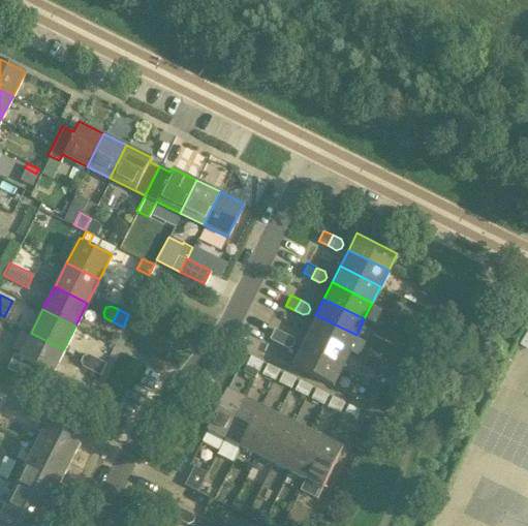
[(356,335),(316,315),(315,315),(308,331),(348,351),(356,335)]
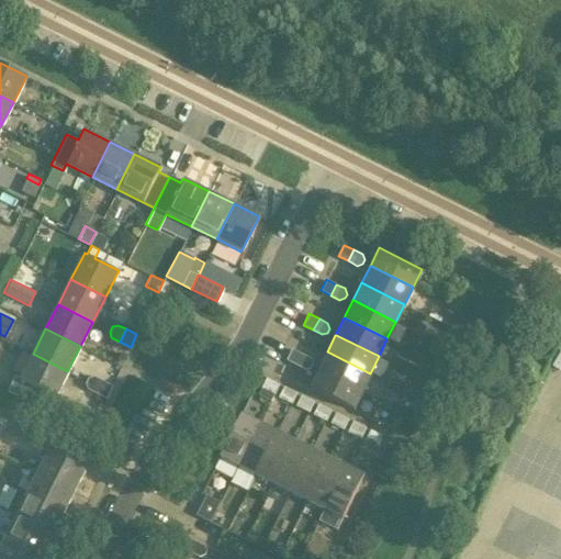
[(296,365),(302,354),(291,348),(285,359),(296,365)]
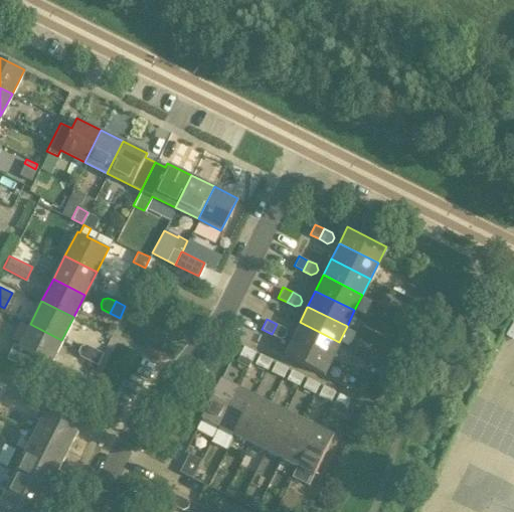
[(292,338),(293,338),(331,358),(339,342),(300,322),(292,338)]
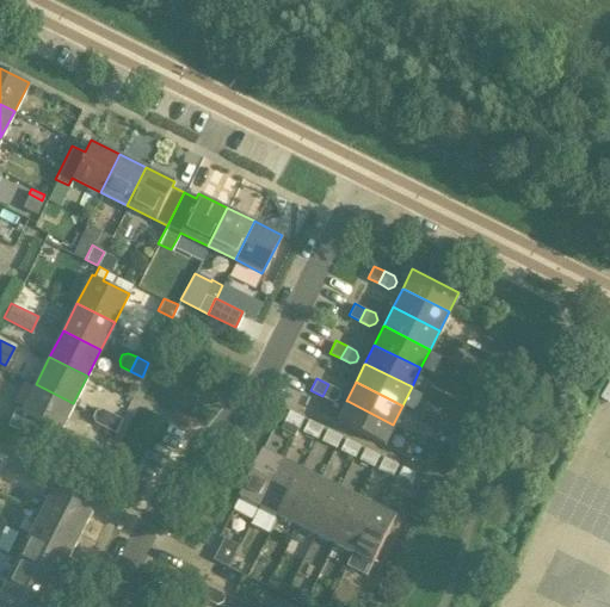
[(73,403),(36,384),(23,408),(16,406),(7,422),(36,437),(44,421),(60,429),(73,403)]
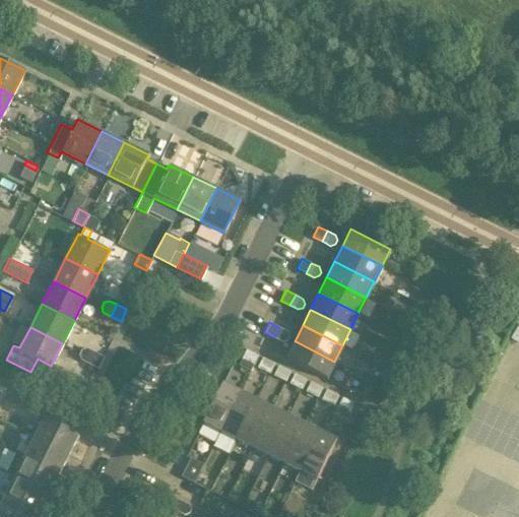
[(279,327),(274,337),(281,341),(286,339),(288,336),(286,330),(279,327)]
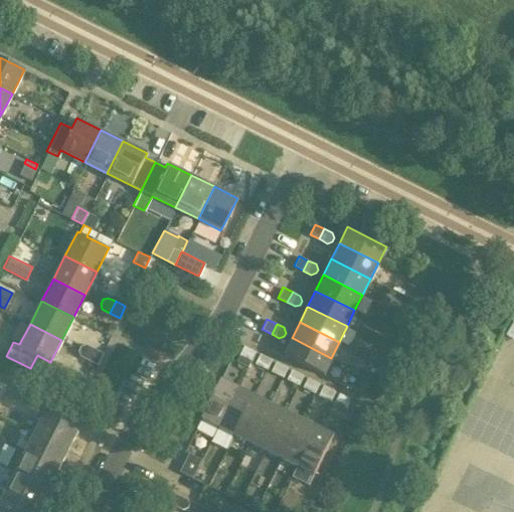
[(284,354),(323,374),(331,358),(293,338),(292,338),(284,354)]
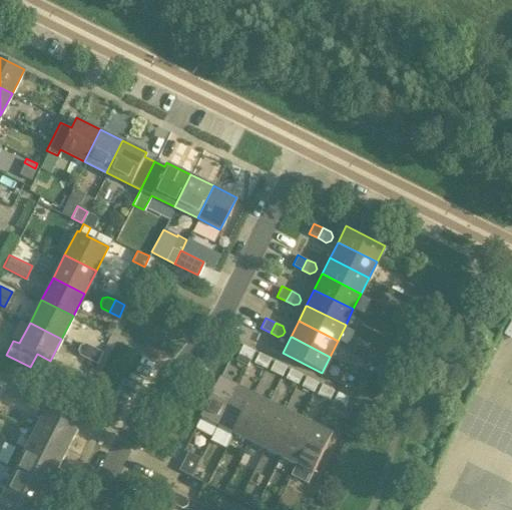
[(87,357),(92,345),(85,341),(79,343),(77,348),(79,353),(87,357)]
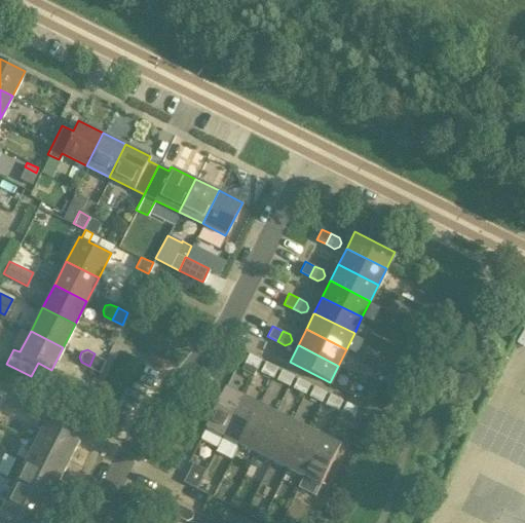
[(260,358),(249,352),(240,368),(252,374),(255,368),(260,358)]
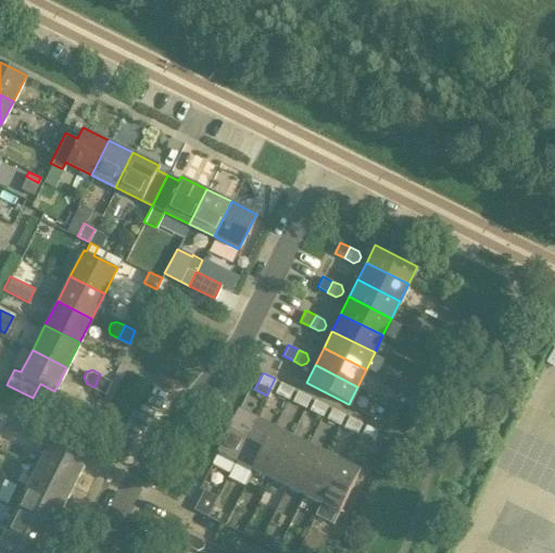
[(100,374),(95,387),(104,392),(111,379),(100,374)]
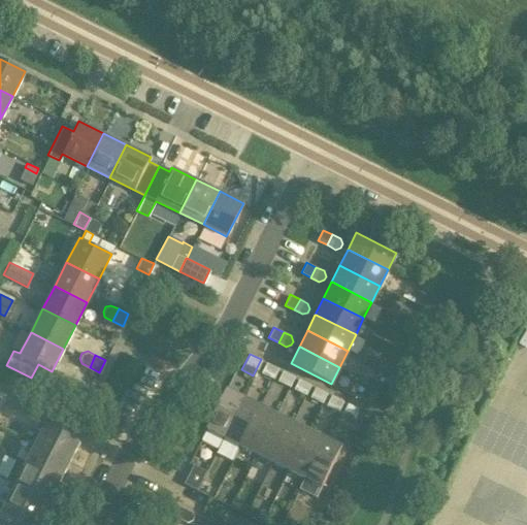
[(260,371),(272,376),(277,367),(265,361),(260,371)]
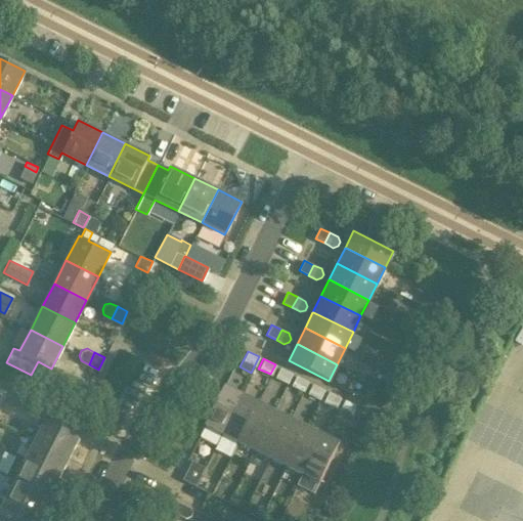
[(279,366),(274,377),(287,382),(291,373),(279,366)]
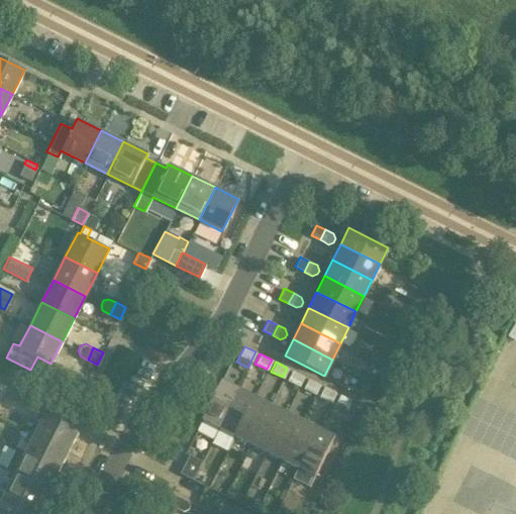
[(292,370),(287,380),(299,385),(303,376),(292,370)]
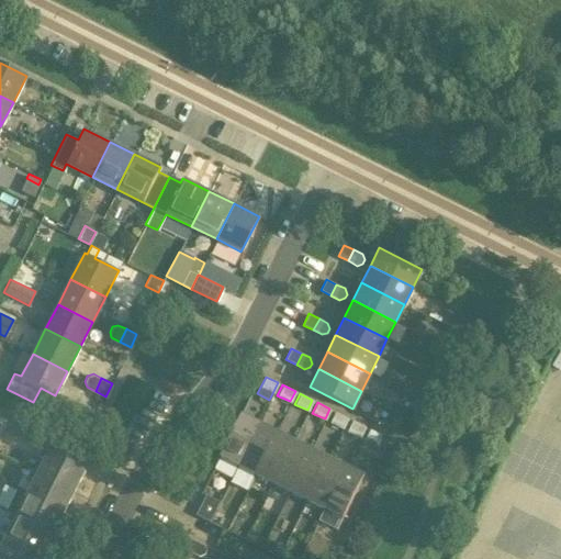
[(335,411),(329,422),(341,427),(347,417),(335,411)]
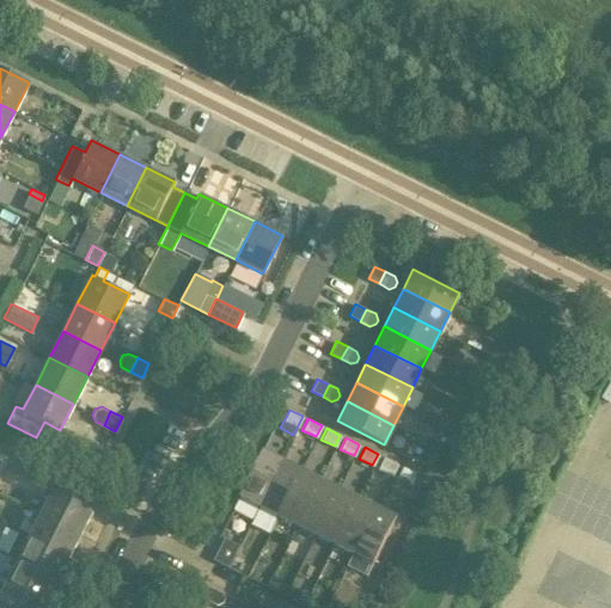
[(262,449),(238,496),(257,505),(281,459),(262,449)]
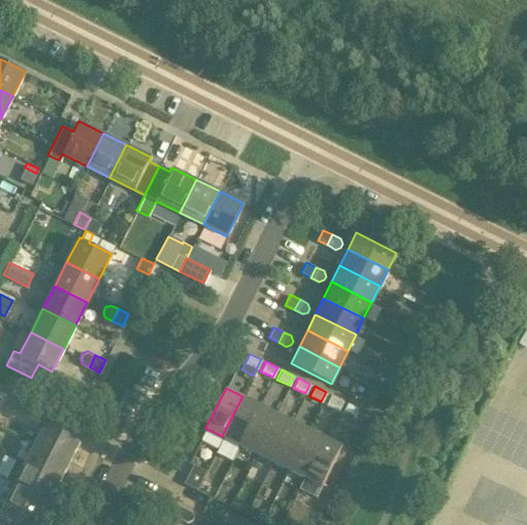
[(326,404),(337,409),(342,400),(331,394),(326,404)]
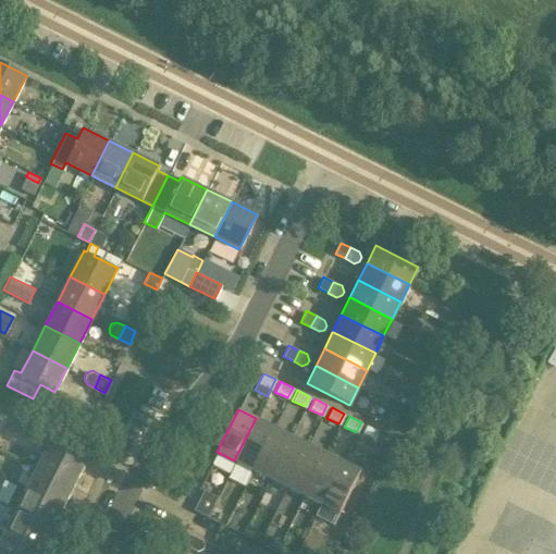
[(256,418),(234,460),(251,469),(273,427),(256,418)]
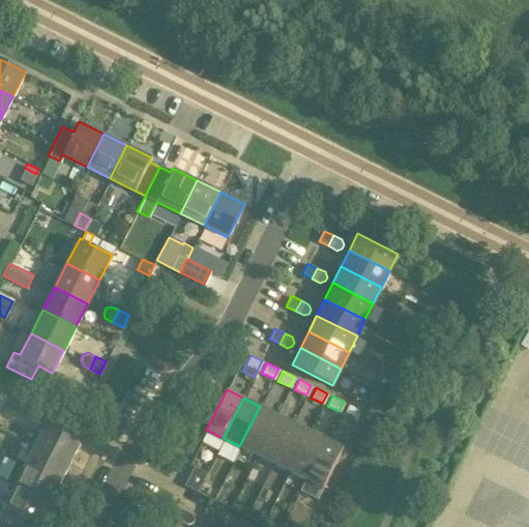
[(343,413),(355,419),(360,410),(348,404),(343,413)]
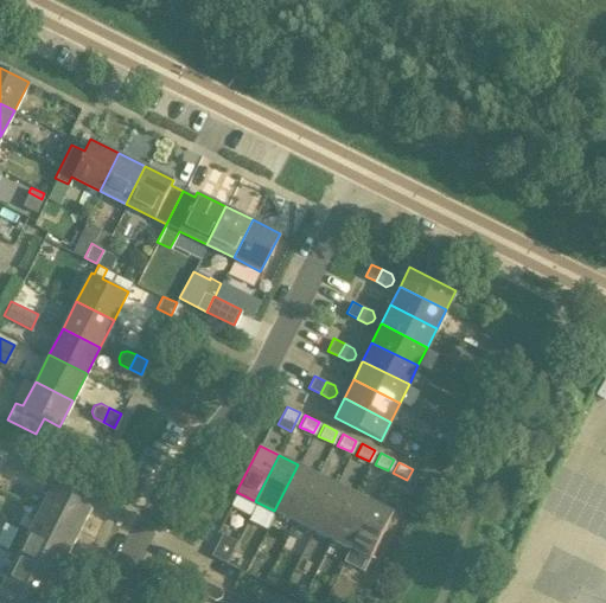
[(293,520),(316,474),(298,464),(274,511),(293,520)]
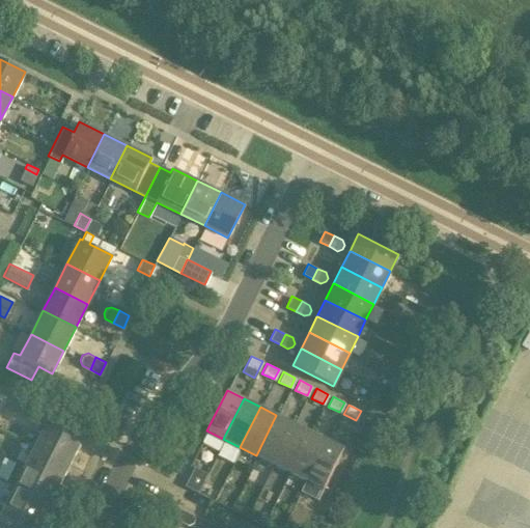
[(272,464),(293,423),(276,415),(256,455),(272,464)]
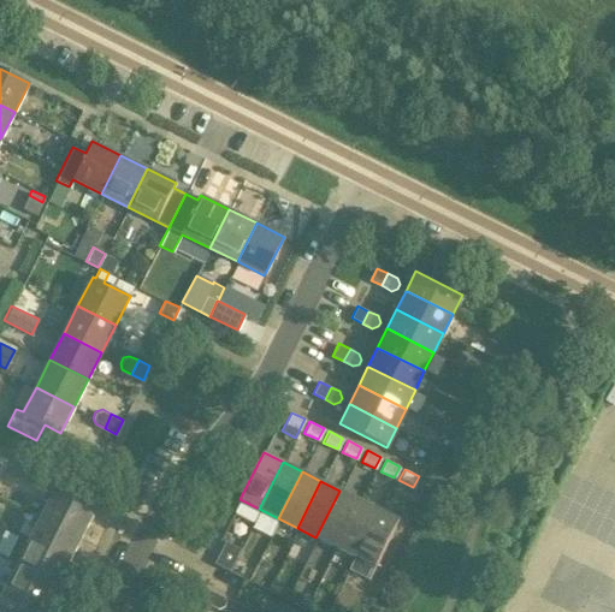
[(47,501),(40,516),(40,517),(78,536),(92,511),(52,492),(52,493),(45,489),(40,498),(47,501)]
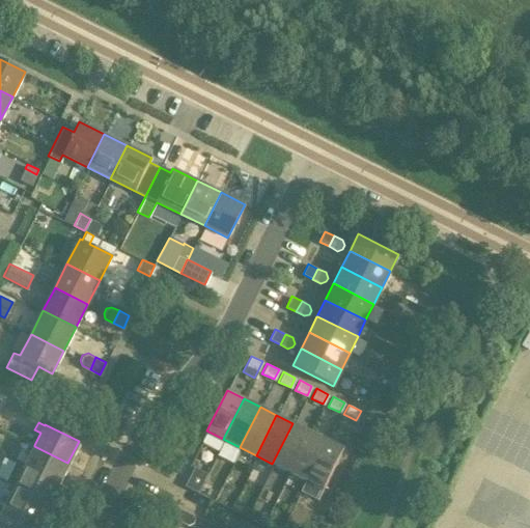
[(288,472),(309,432),(293,423),(272,464),(288,472)]
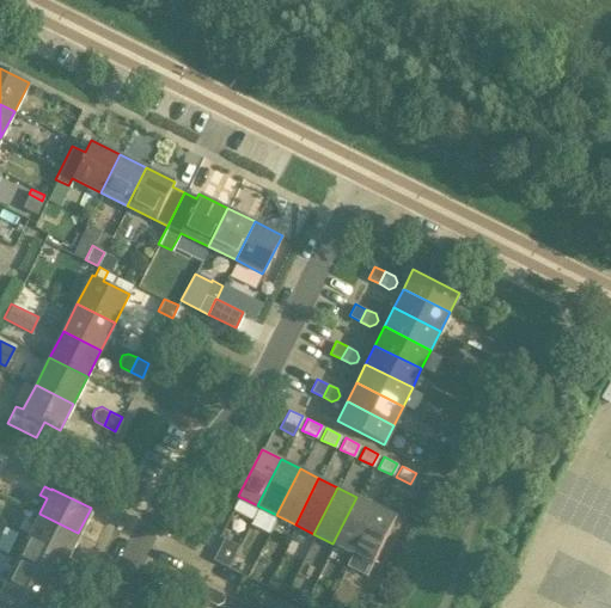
[(352,553),(376,507),(356,497),(333,544),(352,553)]
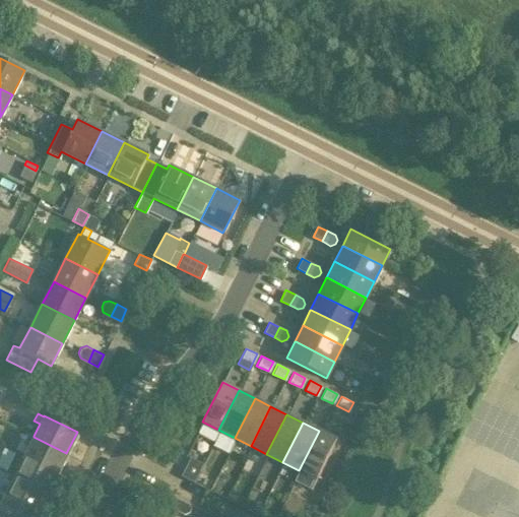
[(335,439),(319,431),(299,470),(294,480),(310,490),(315,478),(335,439)]
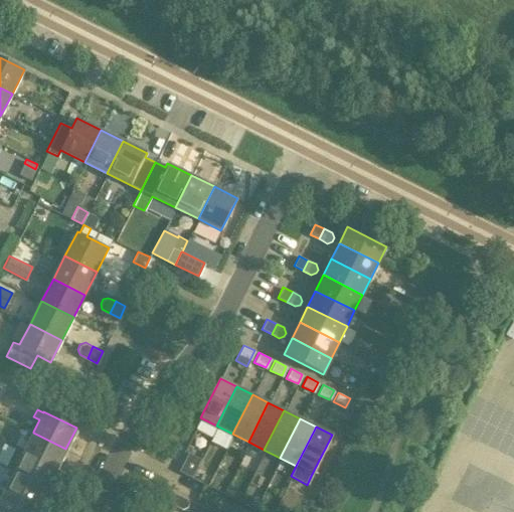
[(29,439),(23,451),(23,452),(56,468),(65,449),(33,433),(33,432),(26,429),(23,436),(29,439)]
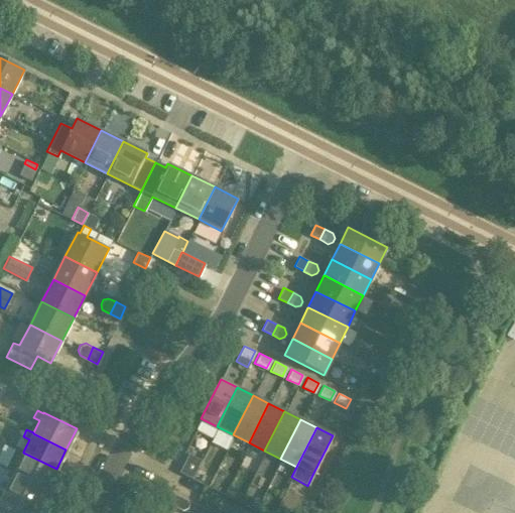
[(13,457),(7,468),(14,471),(46,489),(56,469),(23,453),(17,450),(13,457)]
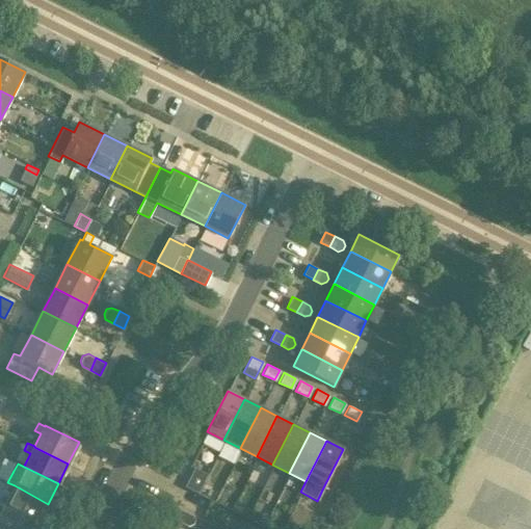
[(191,471),(184,486),(195,492),(197,488),(198,488),(206,474),(195,469),(193,472),(191,471)]
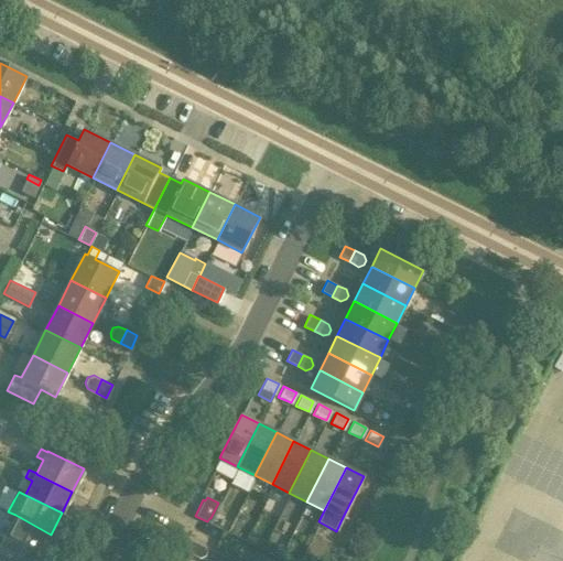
[(11,524),(4,537),(3,537),(40,556),(51,535),(15,515),(8,511),(4,520),(11,524)]
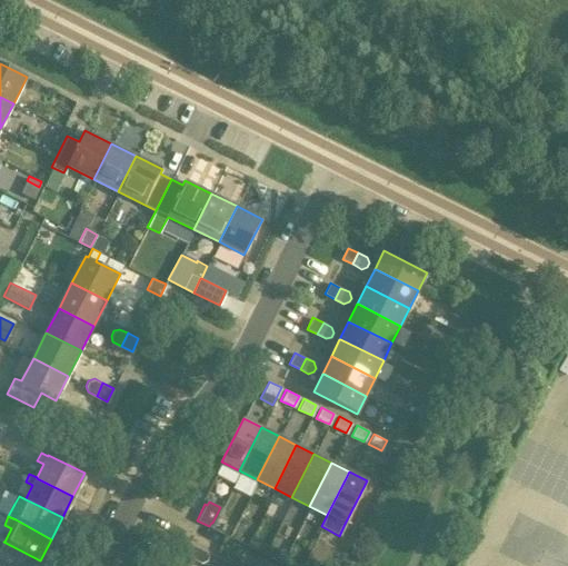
[(37,565),(40,560),(3,542),(0,540),(0,549),(0,565),(37,565)]
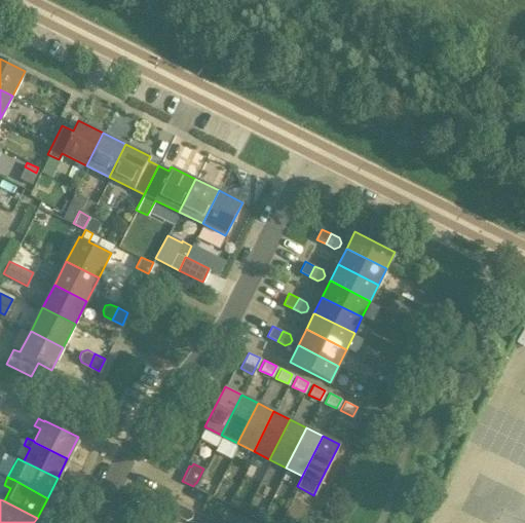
[(177,516),(183,506),(172,500),(166,511),(177,516)]
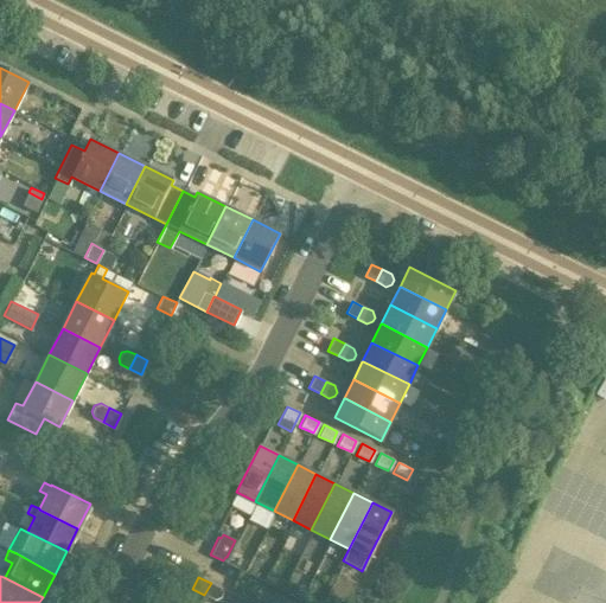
[(211,583),(204,595),(212,598),(218,597),(221,592),(218,587),(211,583)]
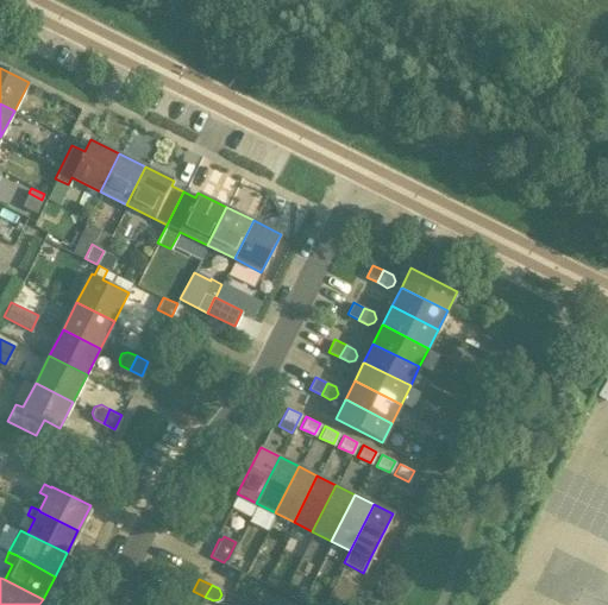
[(284,604),(263,594),(257,604),(284,604)]
